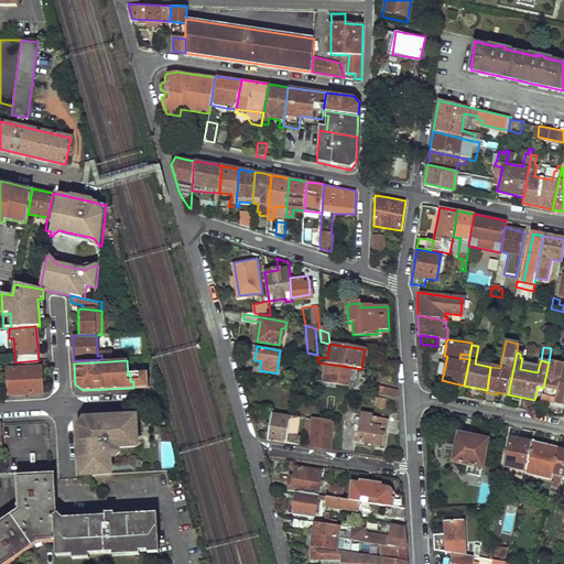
[(326,368),(324,382),(349,387),(356,368),(318,362),(318,367),(326,368)]
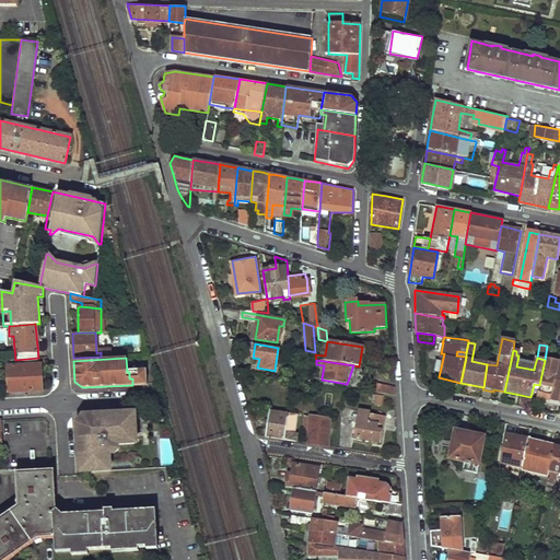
[(559,362),(545,360),(539,385),(537,398),(559,404),(559,362)]
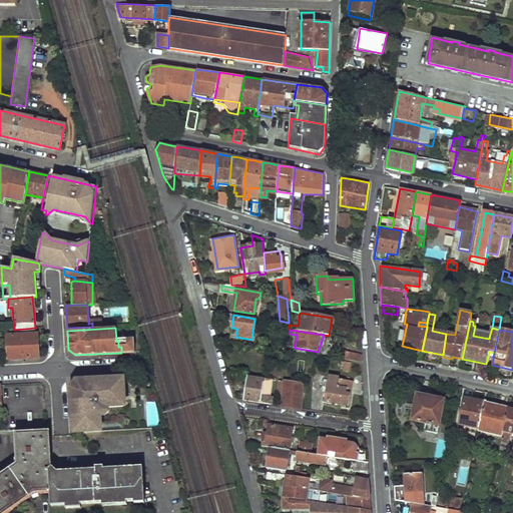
[(490,334),(474,331),(473,336),(489,339),(490,334)]
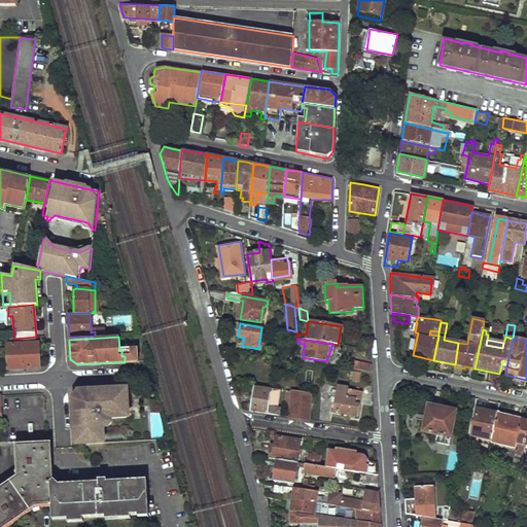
[(6,345),(8,370),(37,367),(39,366),(37,343),(6,345)]
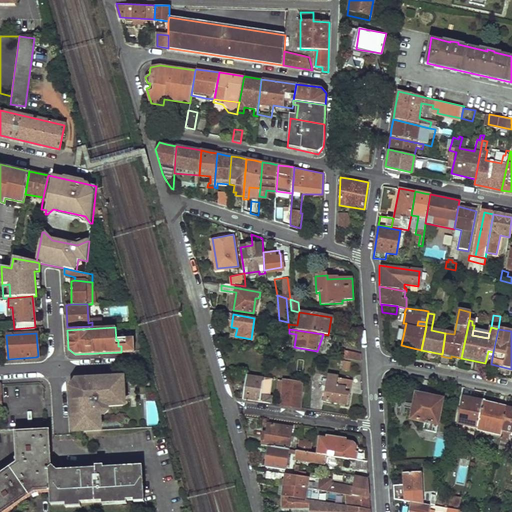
[(134,339),(118,340),(118,346),(121,346),(121,352),(135,351),(134,339)]
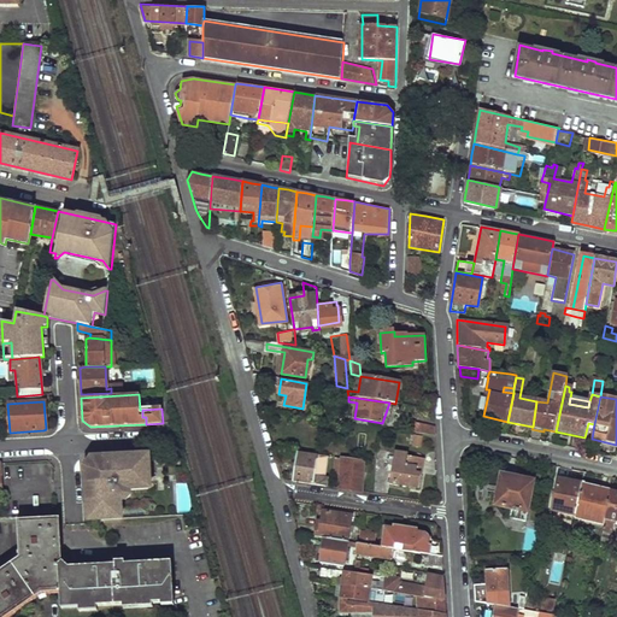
[(416,425),(415,433),(435,436),(434,429),(416,425)]
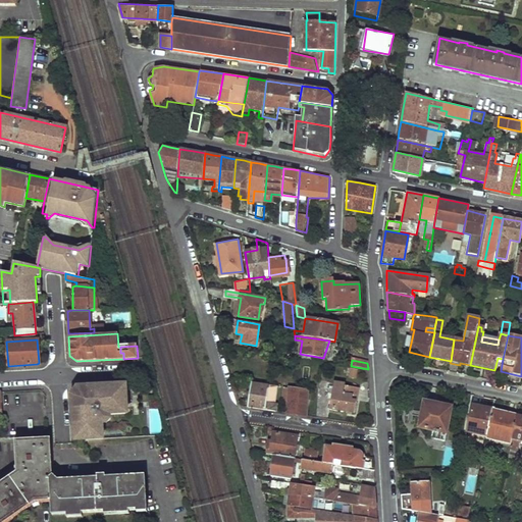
[(349,368),(348,377),(356,378),(357,369),(349,368)]
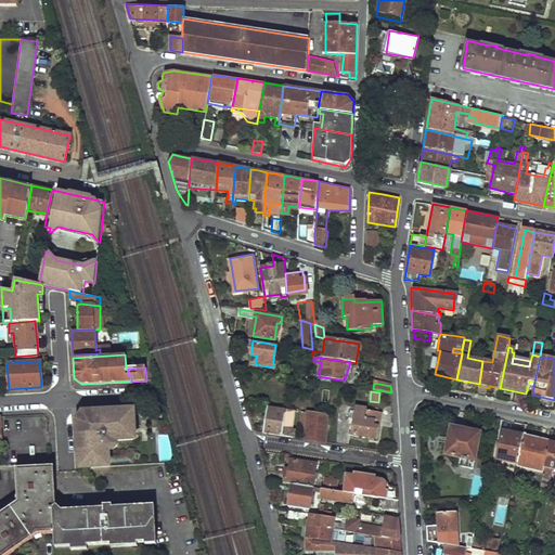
[(268,405),(263,433),(294,438),(295,430),(292,429),(283,428),(286,409),(268,405)]
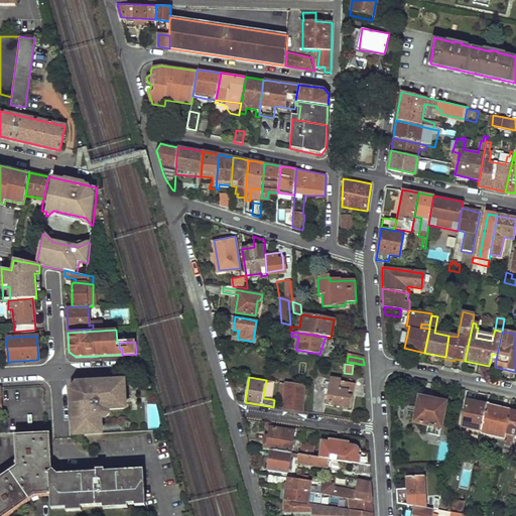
[(328,379),(326,389),(351,393),(352,385),(339,383),(339,380),(328,379)]
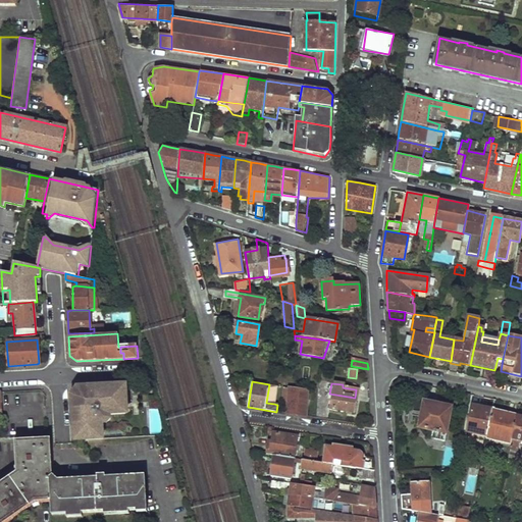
[(274,404),(277,385),(269,384),(266,403),(274,404)]
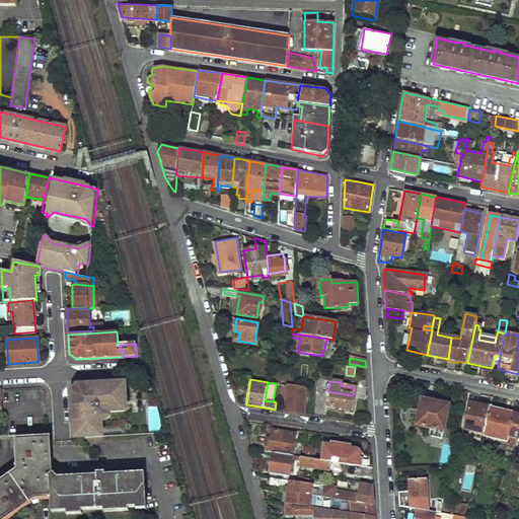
[(127,411),(125,383),(77,386),(72,391),(75,439),(102,437),(101,422),(105,422),(109,418),(109,413),(127,411)]
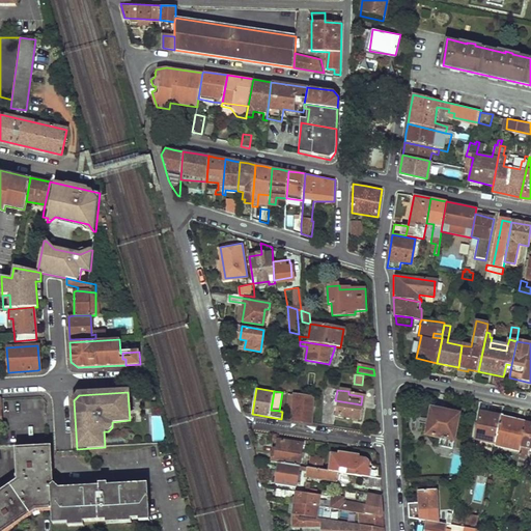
[(290,401),(287,420),(306,423),(310,397),(285,393),(284,400),(290,401)]
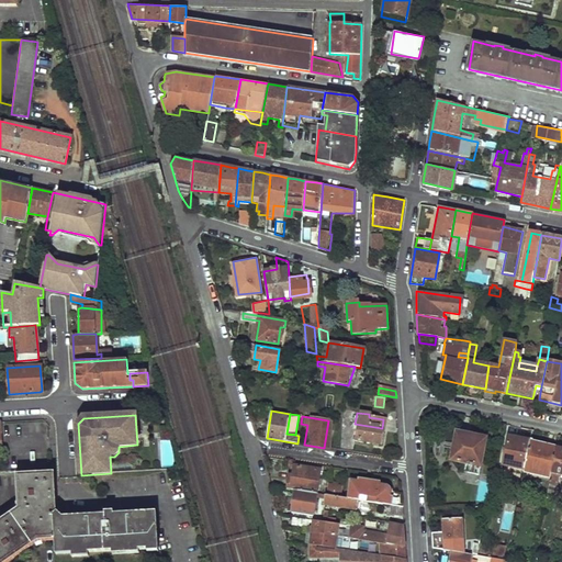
[(355,424),(351,441),(379,445),(382,428),(355,424)]
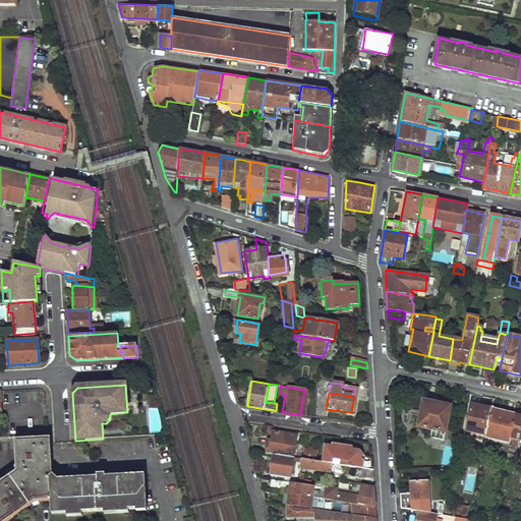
[(423,401),(418,426),(428,428),(426,438),(443,441),(450,406),(423,401)]
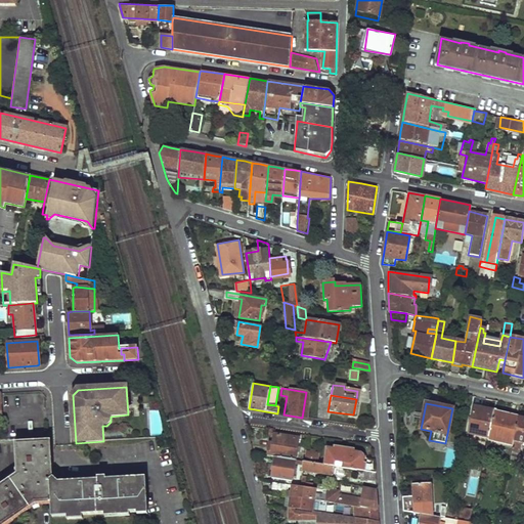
[(475,408),(469,437),(486,440),(485,443),(489,443),(490,441),(495,412),(475,408)]
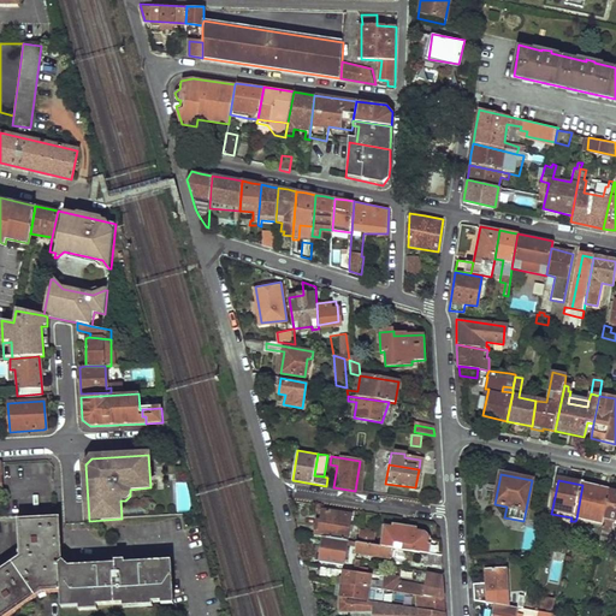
[(582,485),(576,519),(604,525),(611,491),(582,485)]
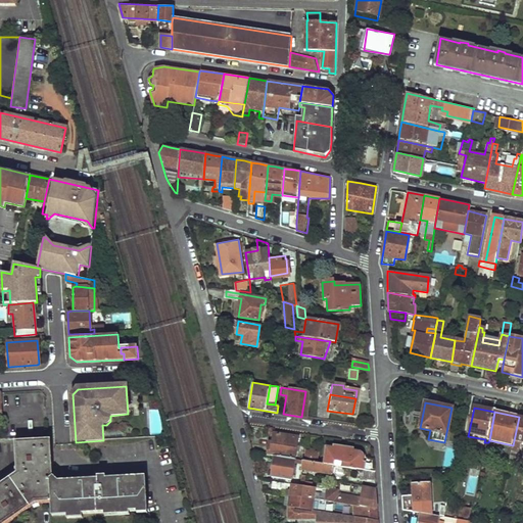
[(522,417),(519,417),(513,445),(511,457),(515,458),(516,453),(519,454),(521,442),(522,442),(522,417)]
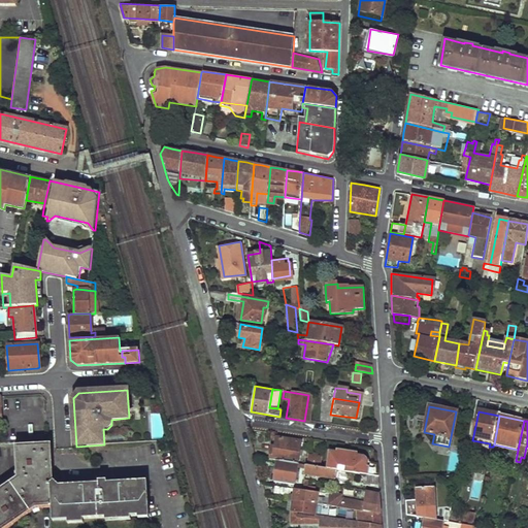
[(276,436),(274,449),(271,449),(269,459),(277,460),(296,464),(300,440),(276,436)]
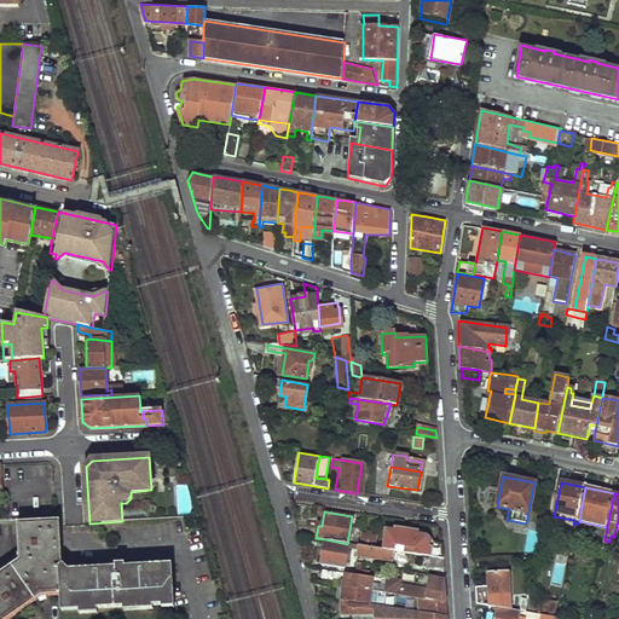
[(56,522),(21,525),(23,562),(0,578),(0,618),(3,618),(34,596),(33,594),(40,589),(59,591),(61,607),(77,606),(77,609),(174,603),(171,565),(125,567),(125,565),(115,566),(115,568),(69,572),(63,566),(58,571),(56,522)]
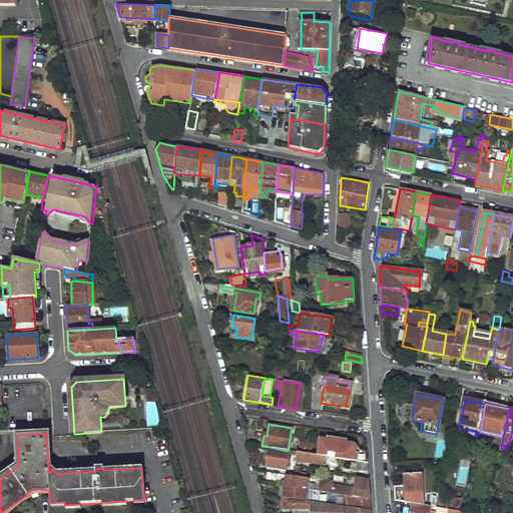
[(321,439),(318,456),(329,457),(356,462),(368,464),(367,451),(359,450),(356,445),(321,439)]
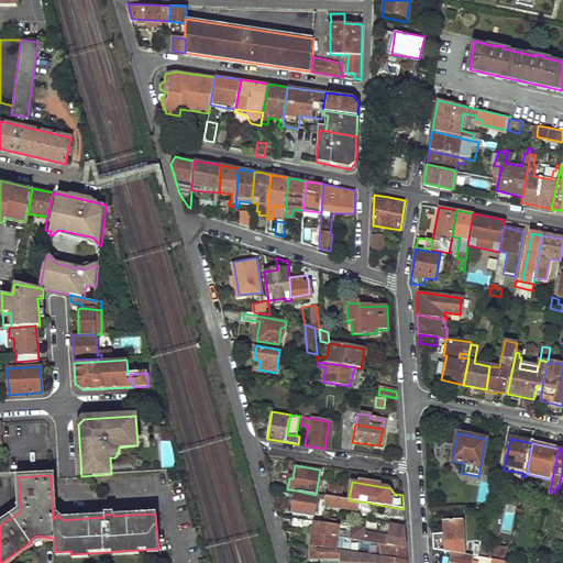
[(331,486),(330,497),(340,498),(342,488),(331,486)]
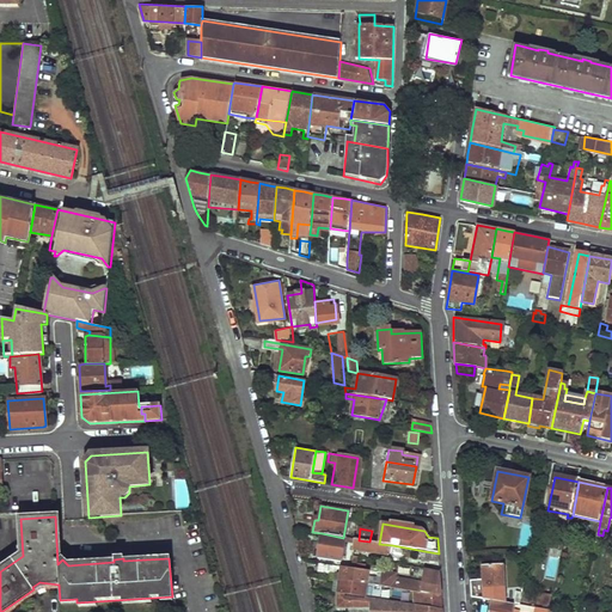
[(322,533),(318,557),(340,561),(343,538),(322,533)]
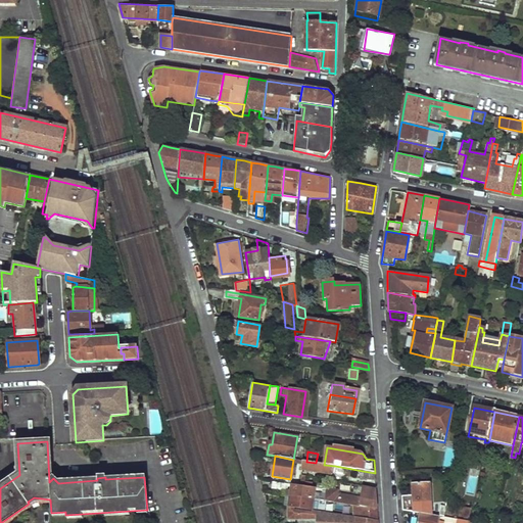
[(305,462),(303,470),(333,475),(335,466),(324,465),(316,463),(306,462),(305,462)]
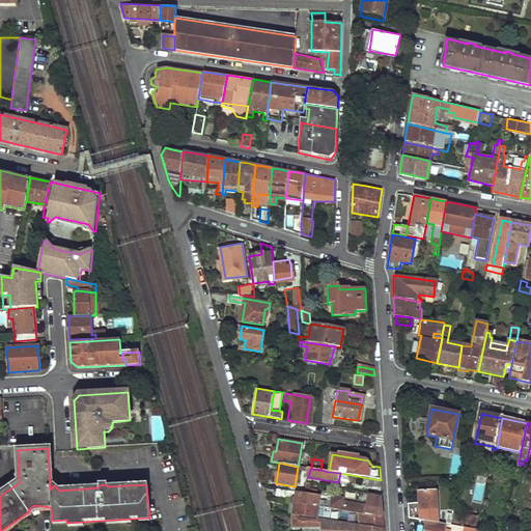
[(368,478),(367,485),(382,487),(381,480),(368,478)]
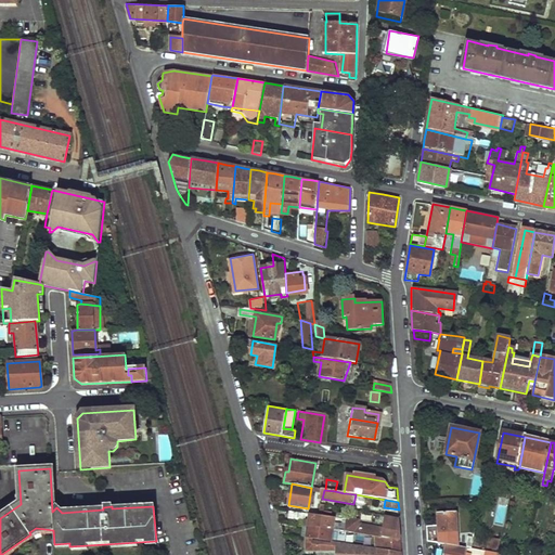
[(287,510),(286,517),(304,520),(305,514),(287,510)]
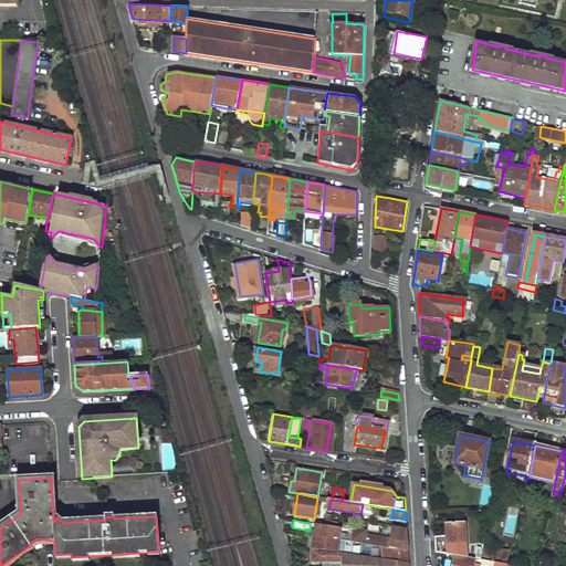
[(447,524),(447,545),(451,545),(452,554),(456,555),(467,557),(465,545),(468,545),(467,523),(447,524)]
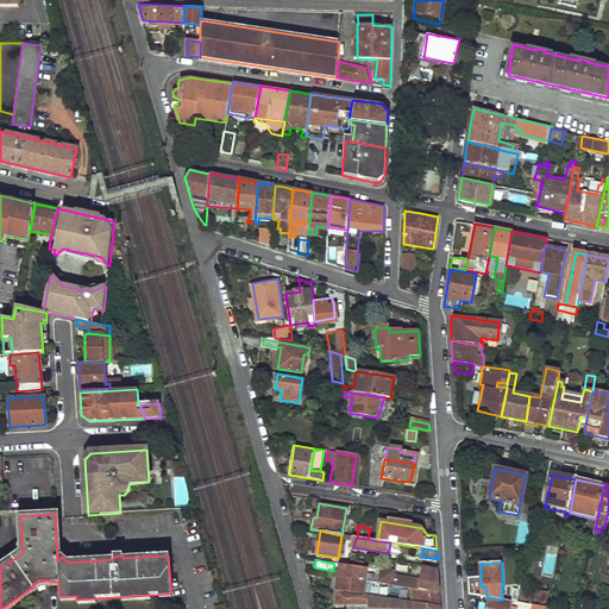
[(368,570),(340,564),(338,577),(365,581),(380,583),(381,572),(380,572),(378,578),(366,576),(368,570)]
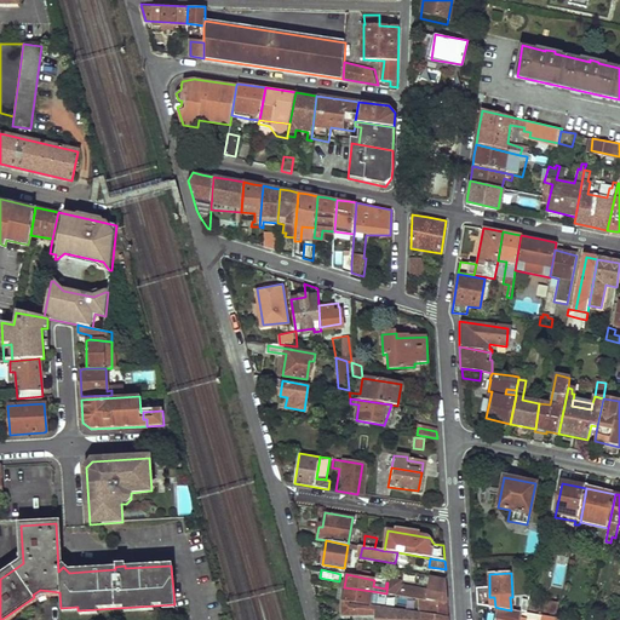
[(401,585),(401,581),(388,579),(386,583),(388,583),(386,593),(420,600),(447,603),(447,593),(446,579),(431,578),(429,590),(401,585)]
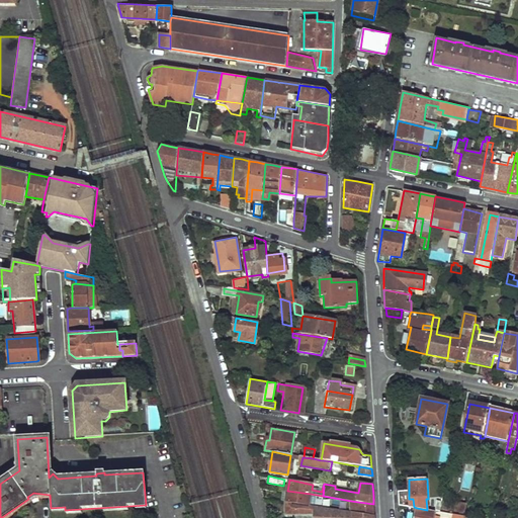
[(311,494),(287,491),(286,501),(309,505),(321,507),(323,496),(311,494)]
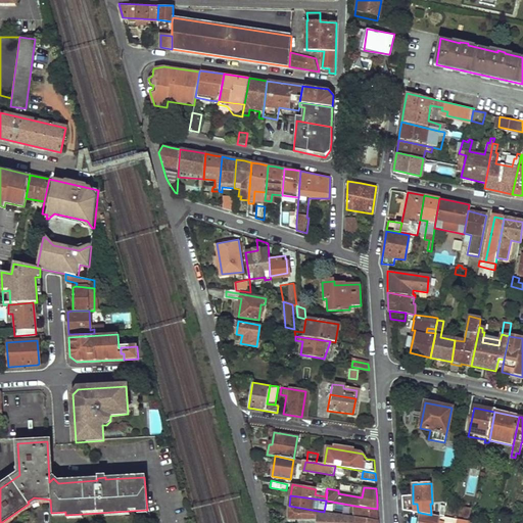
[(289,506),(289,519),(318,519),(318,522),(328,522),(329,513),(324,512),(320,511),(312,510),(289,506)]
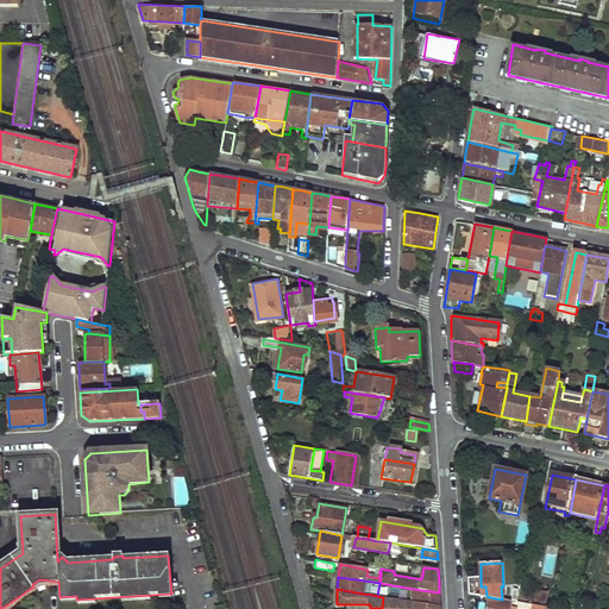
[(413,589),(414,603),(440,607),(439,592),(413,589)]
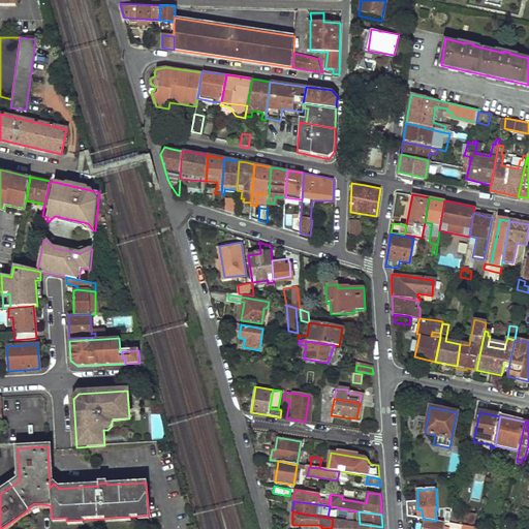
[(382,528),(382,527),(360,524),(333,519),(332,528),(382,528)]
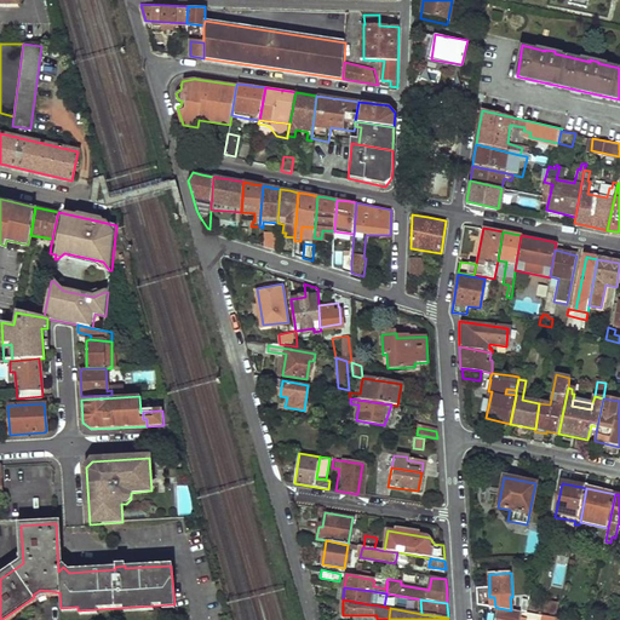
[(511,610),(499,608),(495,619),(522,619),(523,619),(523,613),(511,610)]
